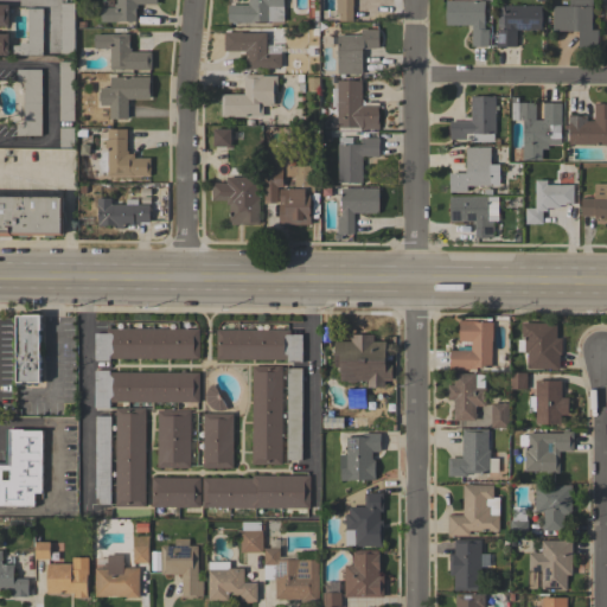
[(101,23),(101,7),(114,7),(114,4),(116,4),(116,0),(157,0),(157,4),(138,5),(138,8),(135,8),(136,21),(101,23)]
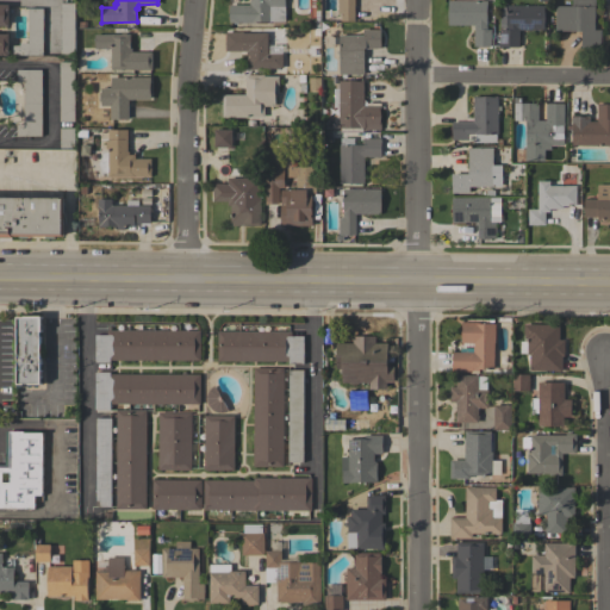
[(255,22),(255,23),(229,23),(229,5),(249,5),(249,0),(285,0),(285,22),(255,22)]
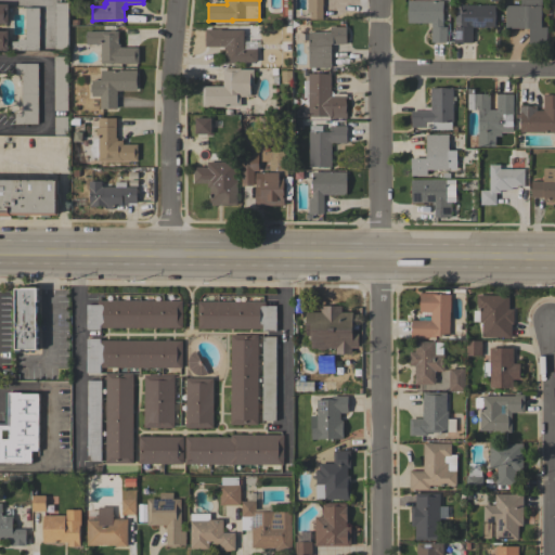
[(322,0),(322,20),(310,20),(310,12),(307,12),(307,0),(322,0)]
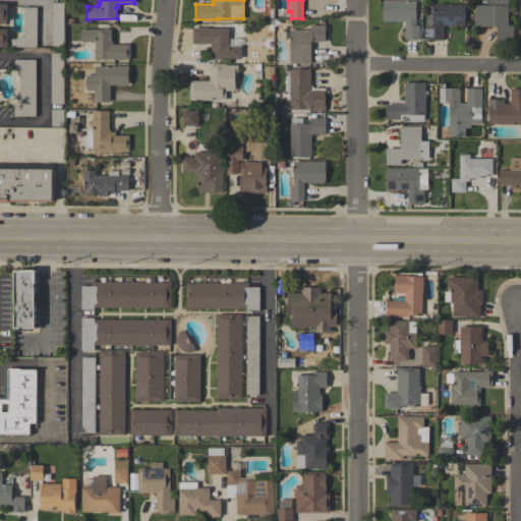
[(383,21),(383,0),(416,1),(415,24),(419,24),(419,40),(404,40),(405,21),(383,21)]
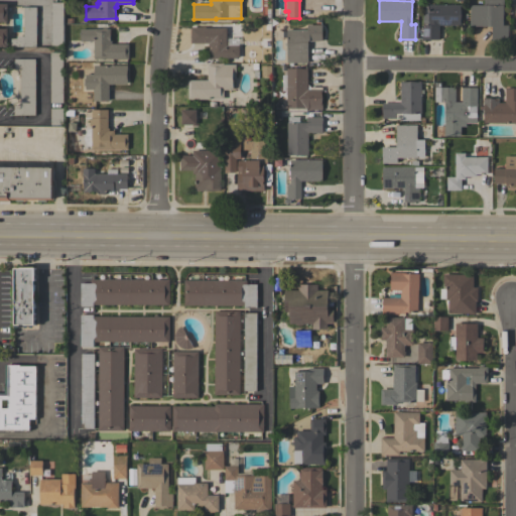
[(470,26),(470,5),(484,5),(484,0),(502,0),(502,25),(508,25),(508,40),(491,40),(492,26),(470,26)]
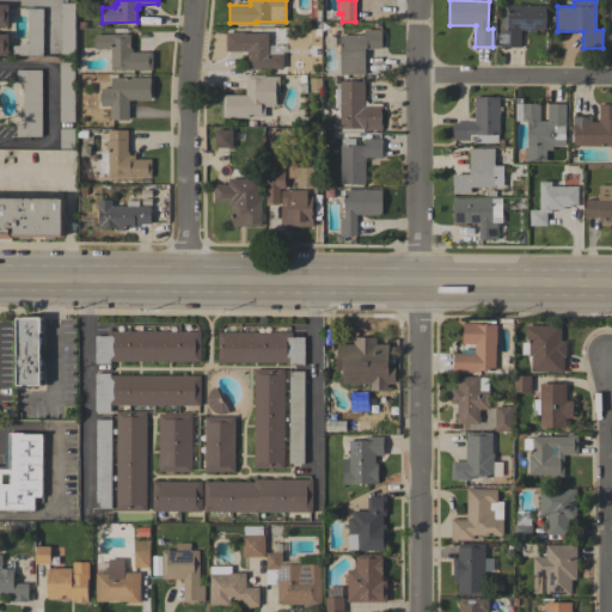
[(75,4),(74,56),(60,56),(61,2),(75,4)]
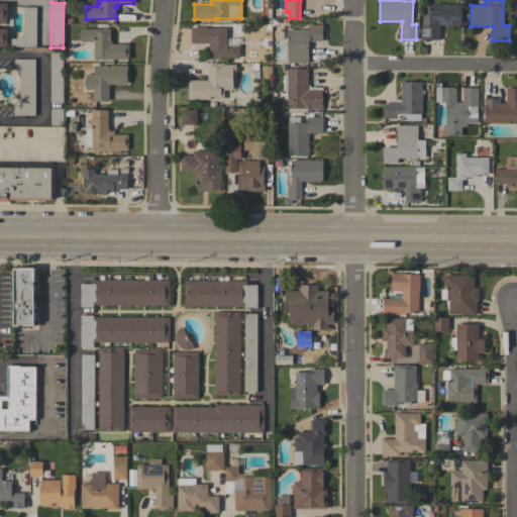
[(439,40),(423,39),(423,24),(429,24),(429,4),(461,5),(461,25),(440,25),(439,40)]
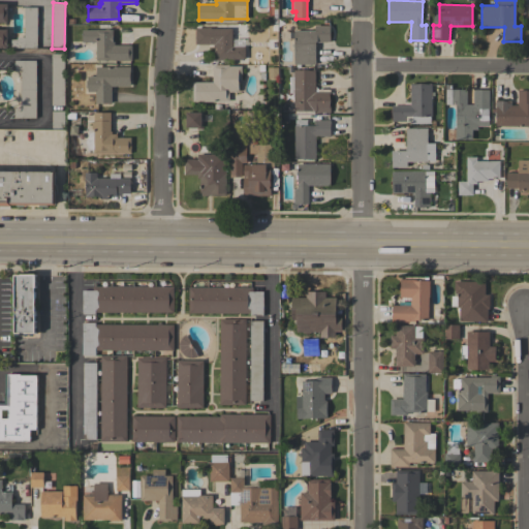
[(36,49),(9,48),(9,39),(17,39),(17,37),(24,37),(25,7),(37,7),(36,49)]
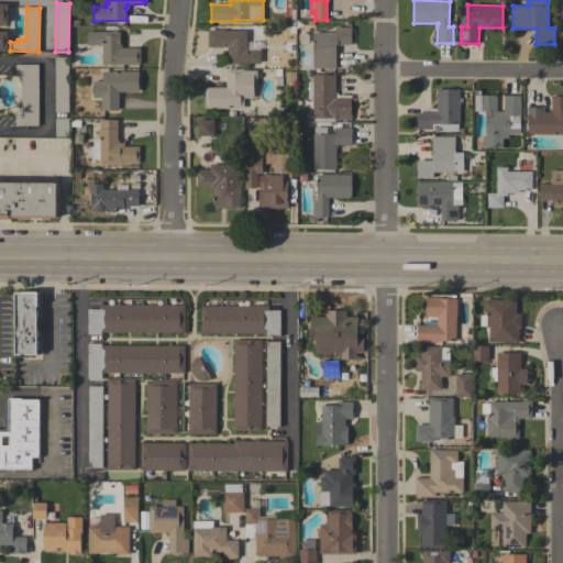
[(334,32),(334,26),(351,26),(351,45),(335,45),(335,68),(312,68),(312,32),(334,32)]
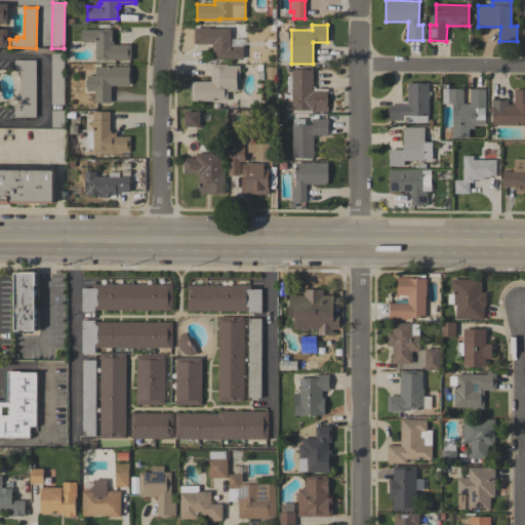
[(230,46),(243,46),(243,58),(212,58),(212,47),(211,44),(194,44),(194,28),(209,28),(209,29),(230,28),(230,46)]
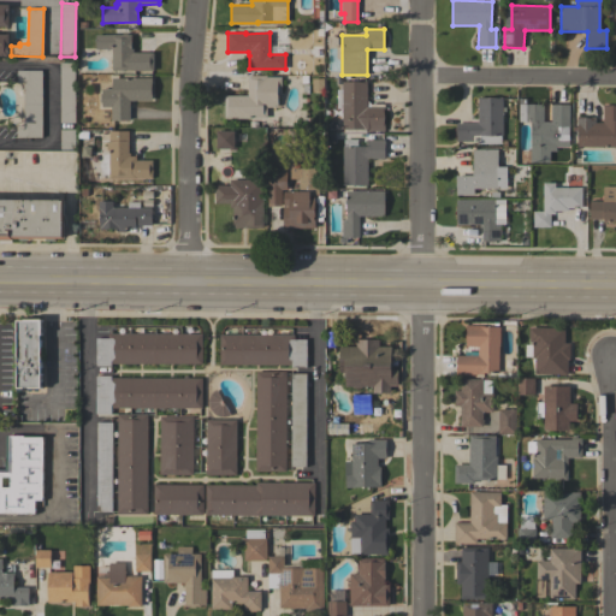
[(122,35),(122,34),(126,34),(126,35),(131,35),(131,48),(132,48),(132,53),(154,53),(154,70),(112,70),(112,49),(96,49),(95,35),(122,35)]
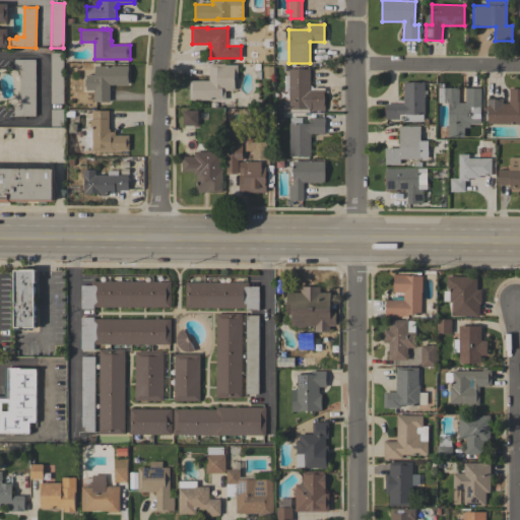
[(63,52),(63,104),(51,104),(50,52),(63,52)]
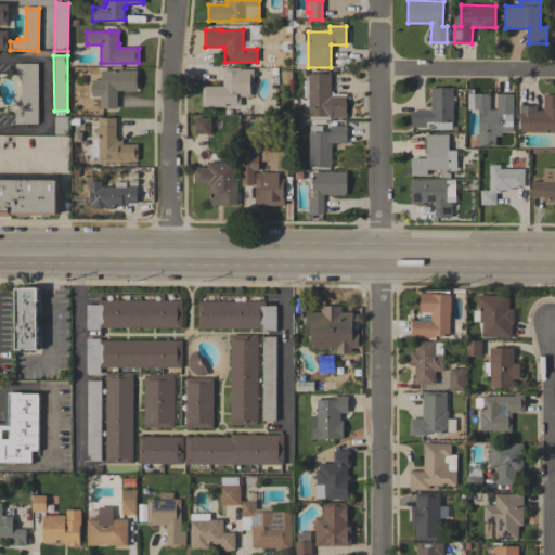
[(37,124),(15,124),(15,113),(22,113),(22,74),(15,74),(15,63),(37,63),(37,124)]
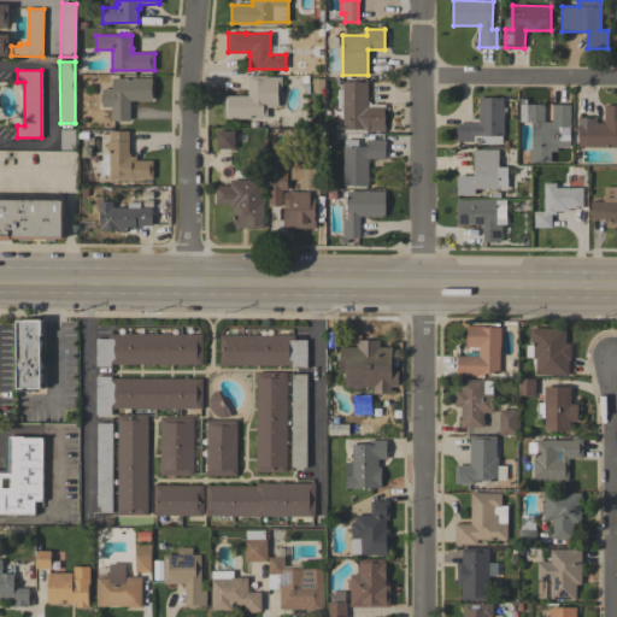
[(248,76),(266,76),(266,77),(281,77),(282,94),(278,94),(278,107),(266,107),(266,117),(277,117),(277,125),(259,125),(259,118),(224,118),(224,95),(248,95),(248,76)]
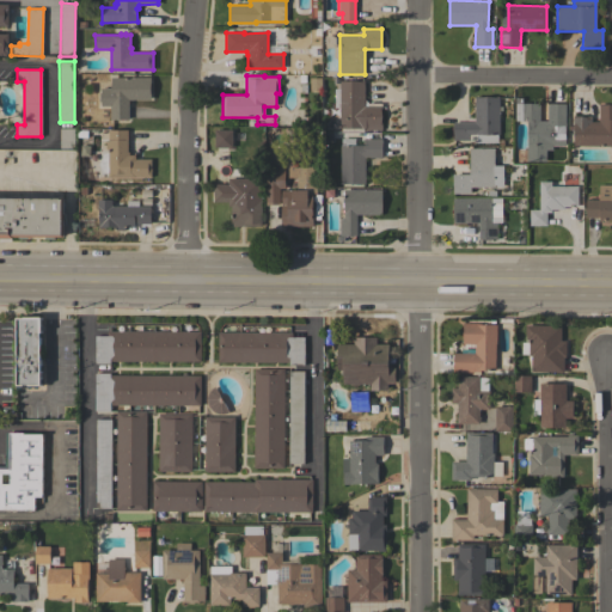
[(129,120),(110,120),(110,106),(101,106),(101,102),(99,102),(99,92),(101,92),(101,89),(111,89),(111,78),(151,78),(151,83),(152,83),(152,95),(151,95),(151,99),(129,99),(129,120)]
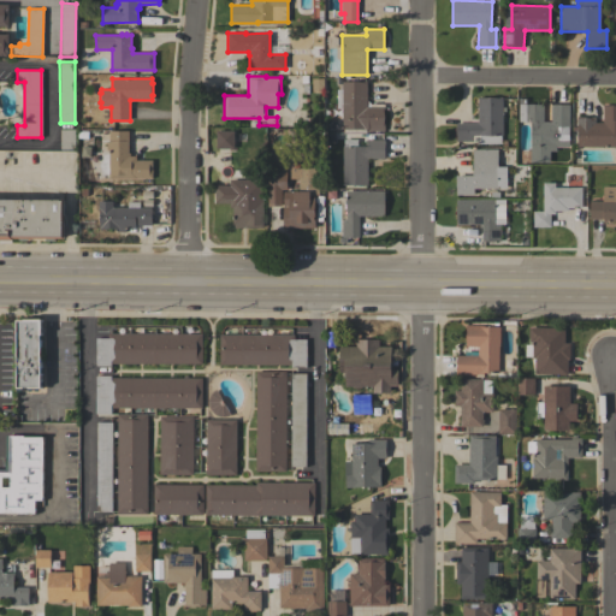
[(367,107),(384,107),(384,131),(360,131),(360,132),(351,132),(351,129),(342,129),(342,118),(335,118),(335,116),(333,116),(333,114),(333,112),(332,112),(332,110),(335,110),(335,108),(337,108),(337,89),(336,89),(336,83),(342,83),(342,81),(367,81),(367,107)]
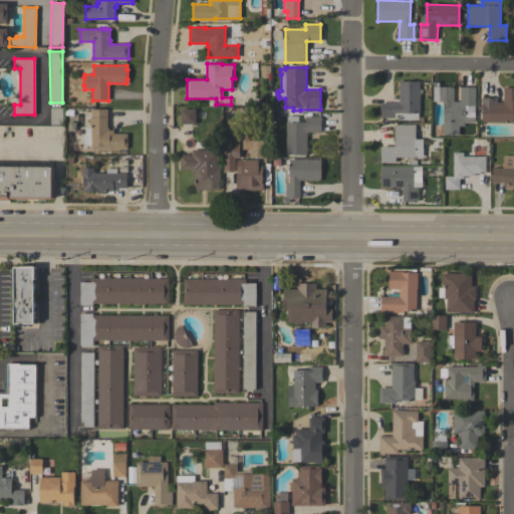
[(395,119),(395,117),(380,117),(380,102),(399,102),(399,80),(420,81),(419,113),(418,113),(418,119),(407,119),(395,119)]
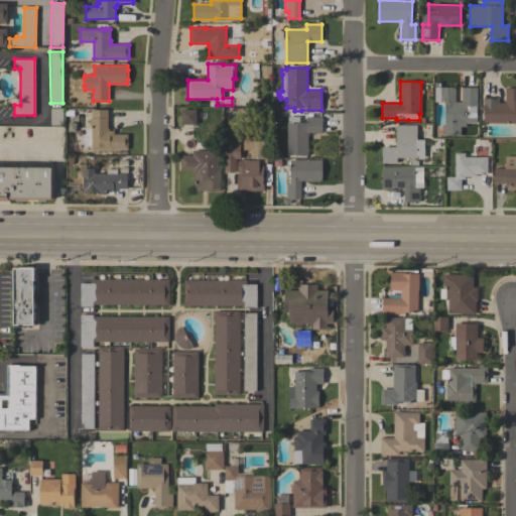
[(477,123),(466,123),(465,127),(461,126),(461,136),(443,136),(444,102),(434,102),(434,87),(455,87),(456,89),(455,102),(462,102),(462,87),(477,88),(477,123)]
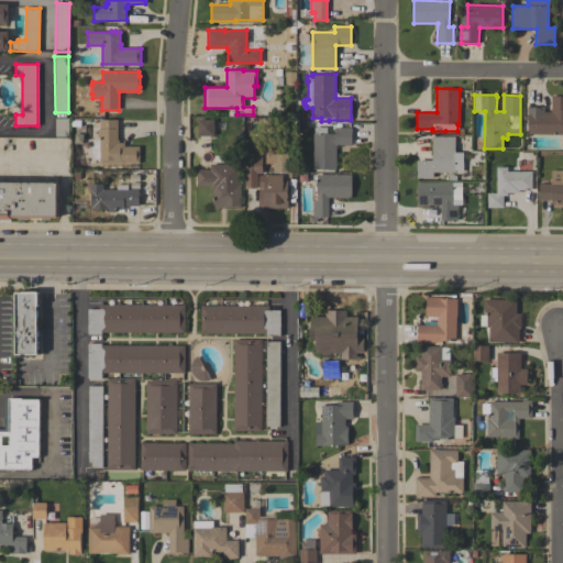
[(562,134),(527,134),(527,107),(543,107),(543,112),(551,112),(551,96),(562,96),(562,134)]
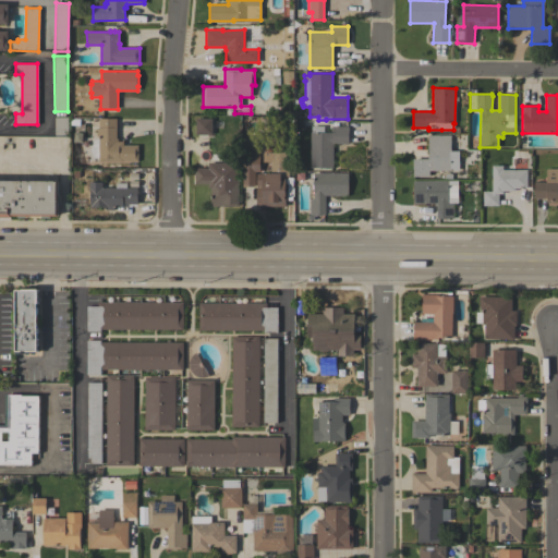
[(68,117),(68,135),(55,135),(55,117),(68,117)]
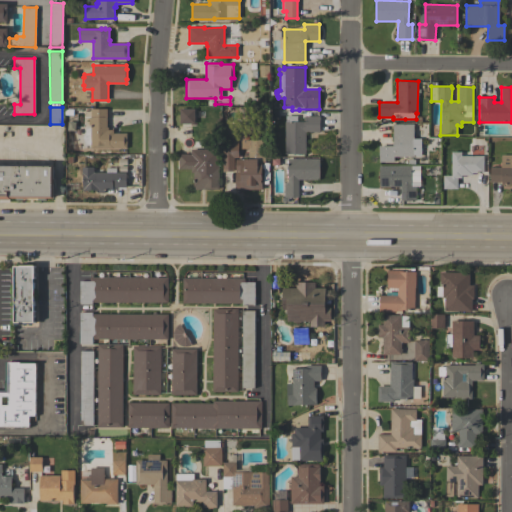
[(194,124),(179,123),(180,108),(194,109),(194,124)]
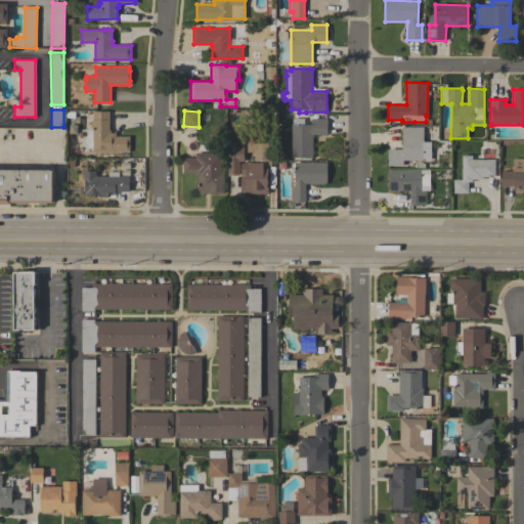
[(110,130),(111,130),(111,133),(116,133),(116,136),(129,136),(129,153),(92,151),(92,128),(91,128),(91,120),(92,120),(92,112),(110,112),(110,130)]
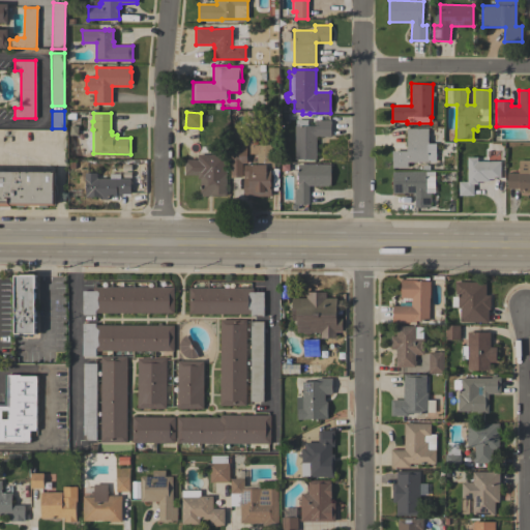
[(316,159),(295,159),(295,126),(296,126),(296,119),(307,119),(307,125),(316,125),(316,120),(330,120),(330,137),(316,137),(316,159)]
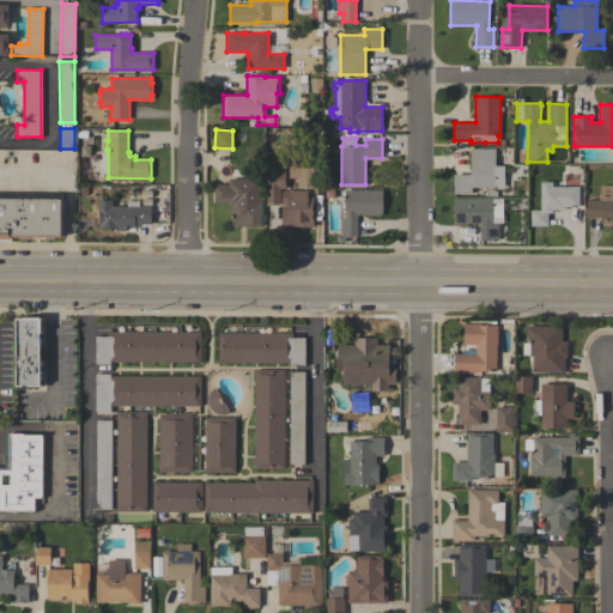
[(504,187),(472,188),(472,194),(454,194),(454,175),(471,175),(471,149),(495,149),(495,167),(504,167),(504,187)]
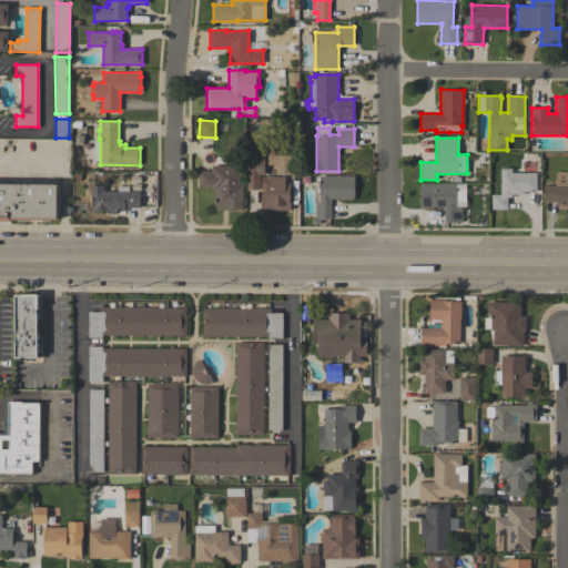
[(277,163),(277,155),(296,154),(296,171),(294,171),(294,180),(290,180),(291,211),(262,211),(261,176),(275,176),(275,163),(277,163)]
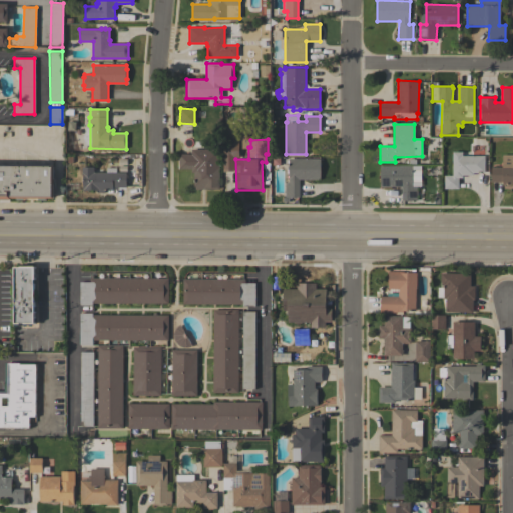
[(222,143),(238,143),(238,158),(234,158),(234,182),(222,182),(222,143)]
